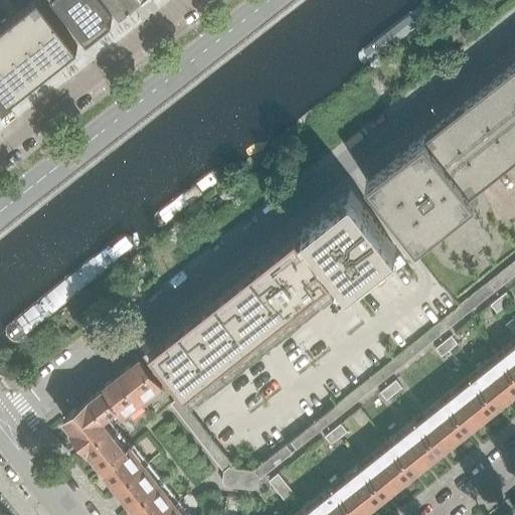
[(33,0),(23,8),(62,58),(76,47),(38,0),(33,0)]
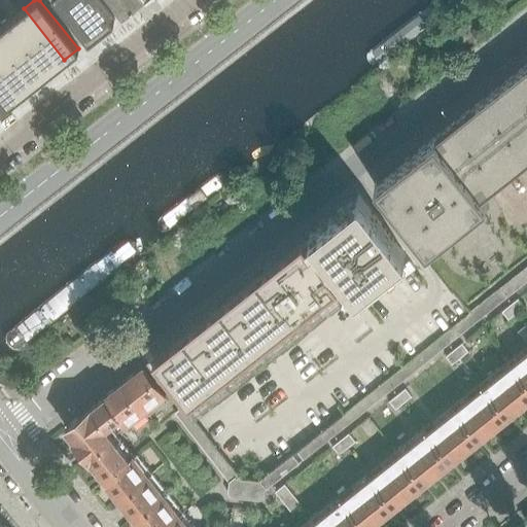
[(56,0),(86,39),(88,40),(88,39),(89,40),(113,21),(112,20),(113,20),(112,19),(108,13),(114,8),(108,0),(56,0)]
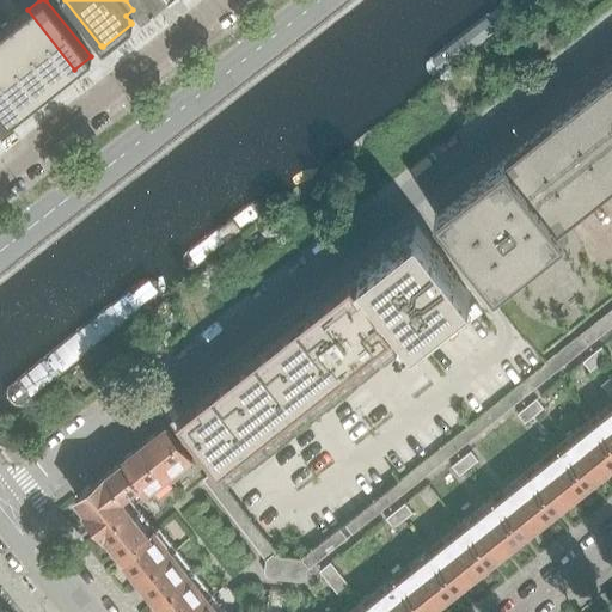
[(126,0),(133,10),(140,19),(164,0),(126,0)]
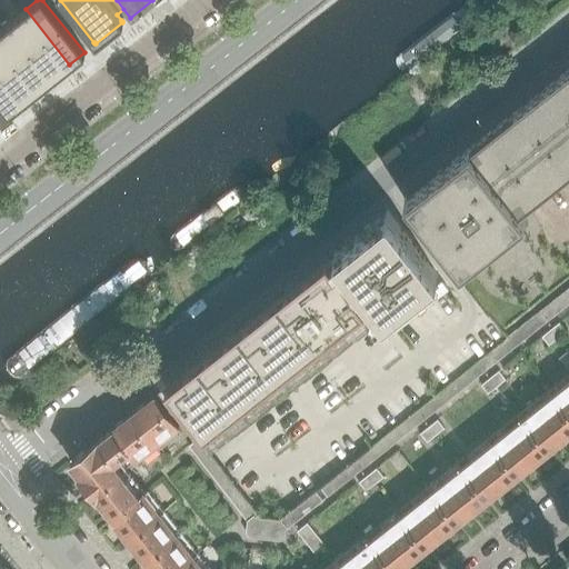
[(465,5),(391,60),(402,75),(476,19),(465,5)]
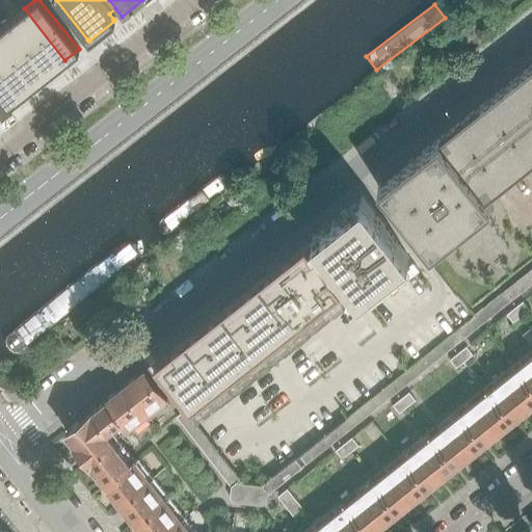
[(24,8),(9,20),(50,72),(64,60),(24,8)]
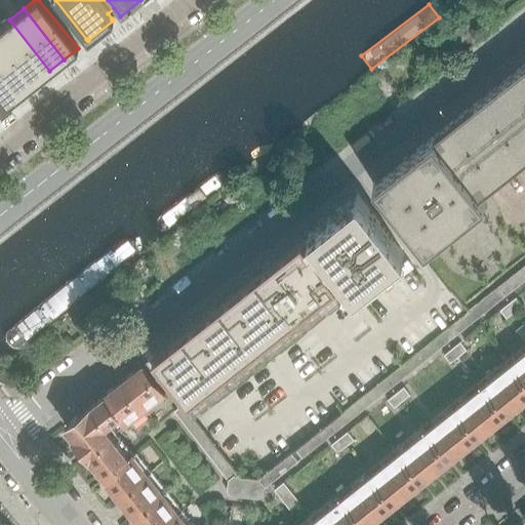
[(9,19),(0,27),(0,35),(36,82),(49,71),(9,19)]
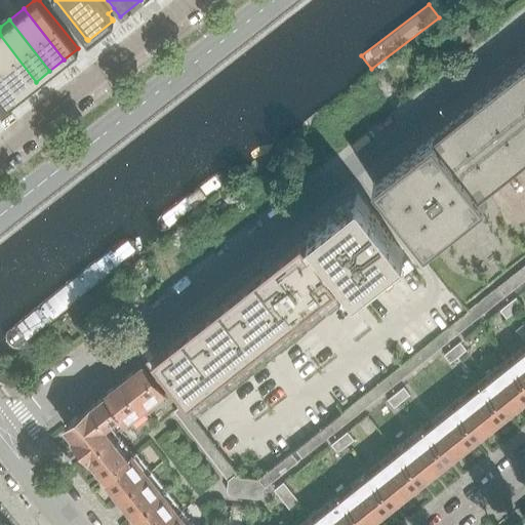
[(0,35),(0,65),(22,92),(36,82),(0,35)]
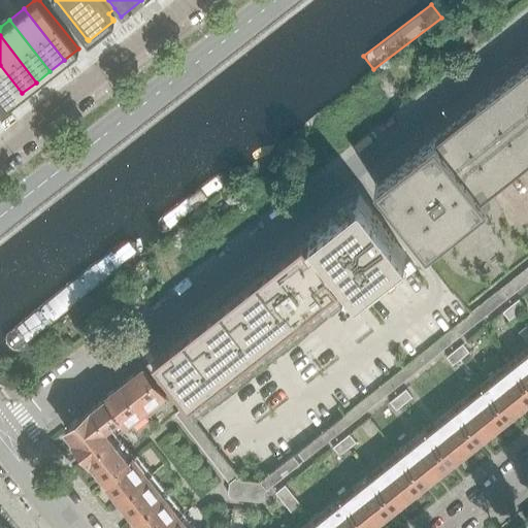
[(527,62),(375,184),(428,250),(488,202),(483,194),(527,158),(527,62)]
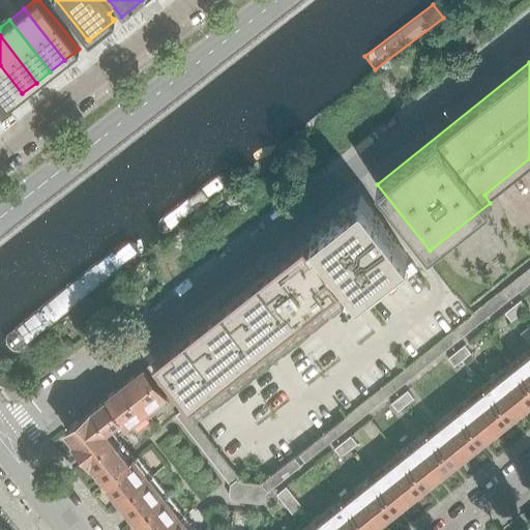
[(0,65),(0,95),(7,105),(22,94),(22,93),(0,65)]
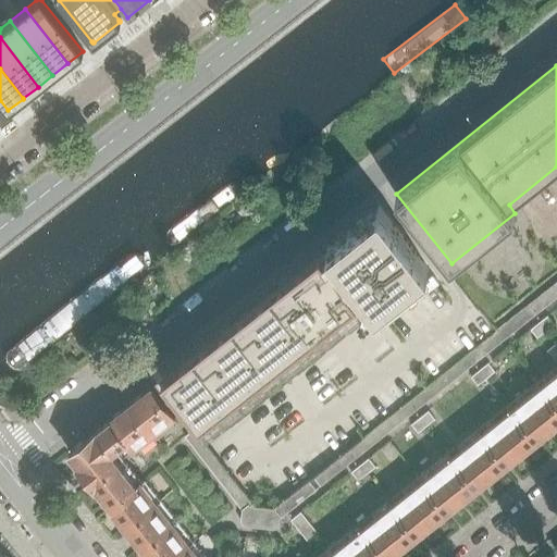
[(232,178),(159,235),(171,249),(244,193),(232,178)]
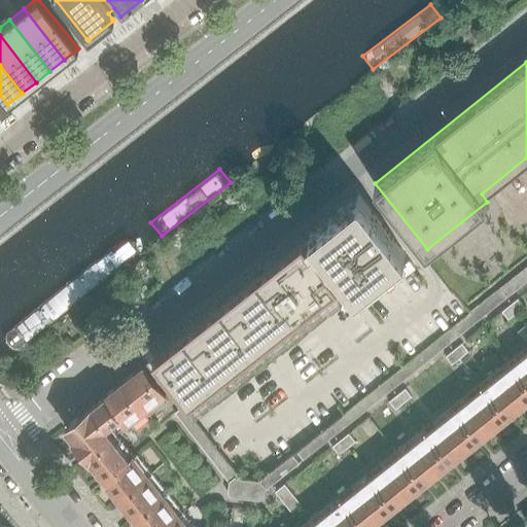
[(358,197),(309,235),(310,237),(303,242),(302,240),(152,357),(187,401),(338,285),(327,273),(334,268),(354,293),(405,255),(358,197)]
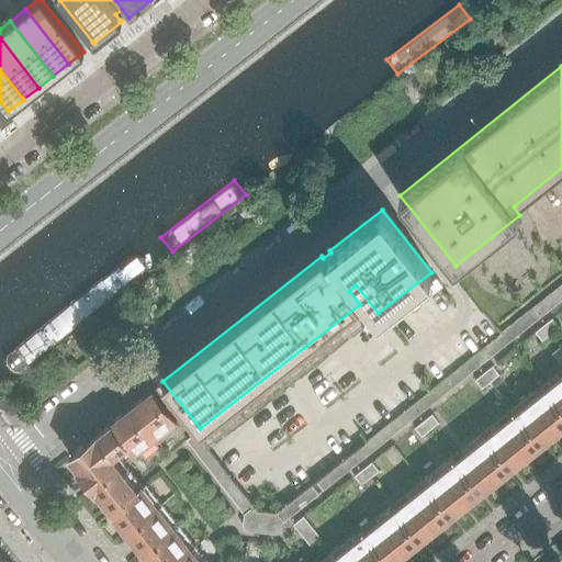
[(134,254),(2,360),(15,379),(148,271),(134,254)]
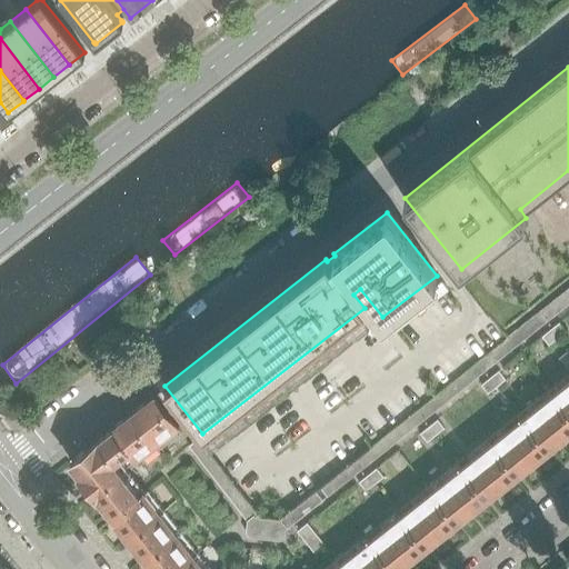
[(568,293),(566,289),(558,296),(566,306),(568,303),(568,293)]
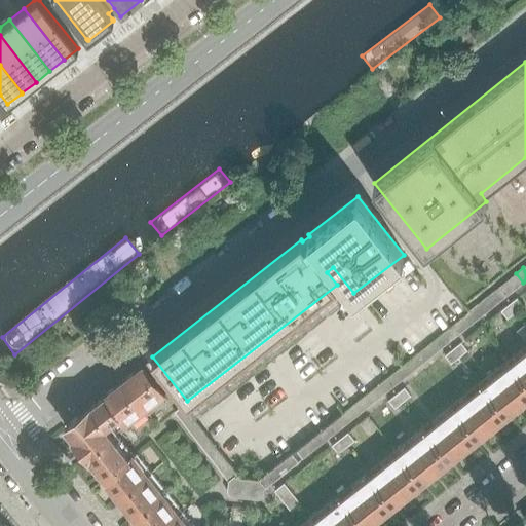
[(516,273),(509,278),(517,289),(523,283),(516,273)]
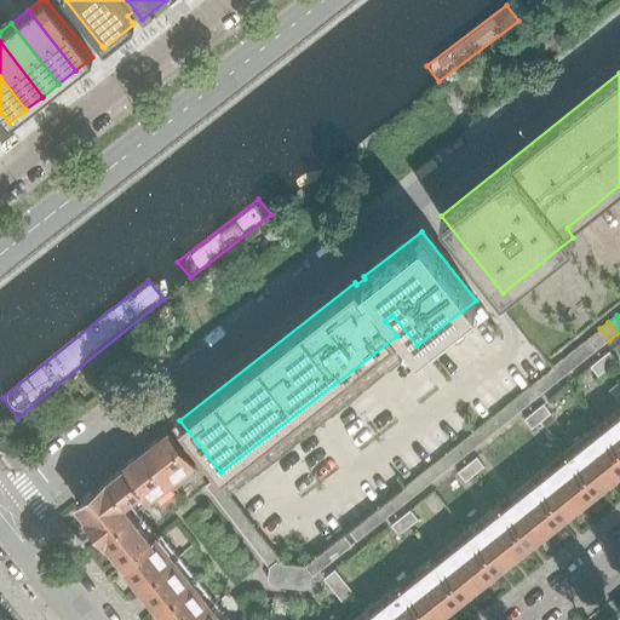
[(600,328),(591,336),(601,346),(609,340),(600,328)]
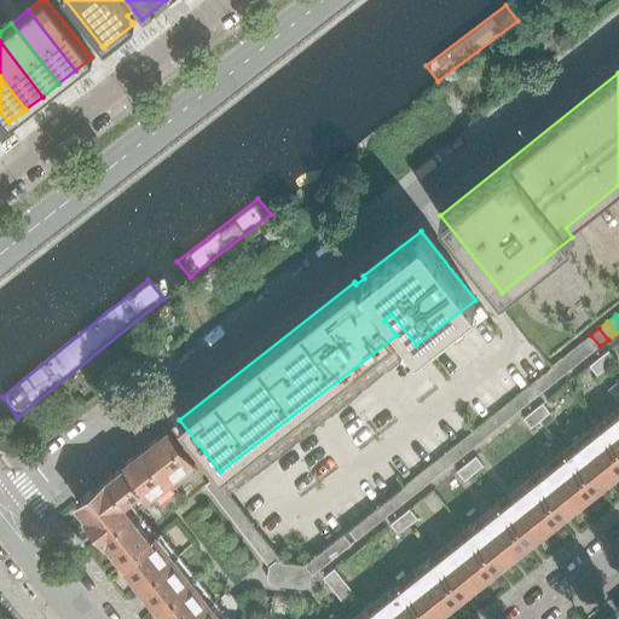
[(590,335),(583,341),(591,352),(600,346),(590,335)]
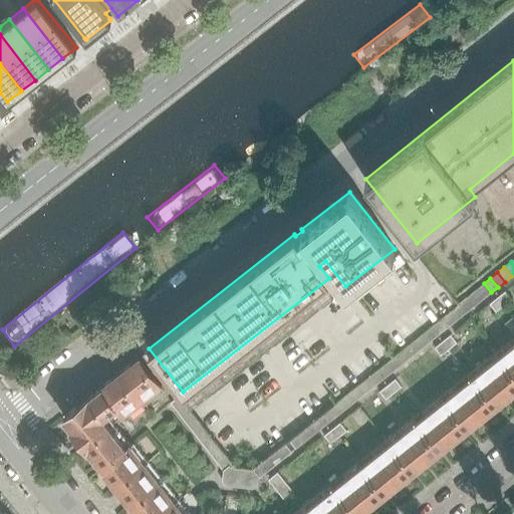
[(484,283),(477,289),(484,298),(491,292),(484,283)]
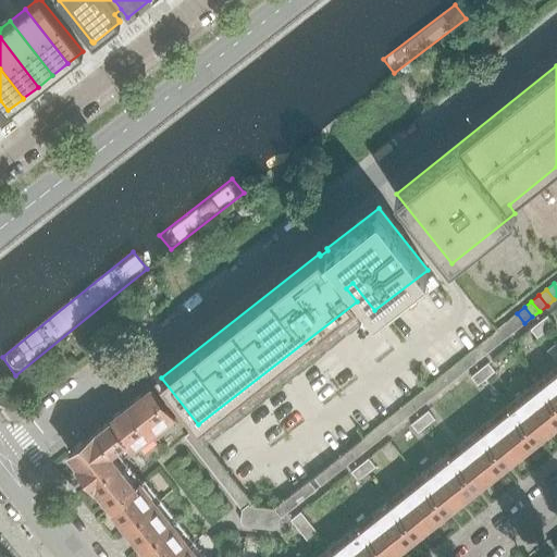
[(517,313),(509,319),(517,329),(524,323),(517,313)]
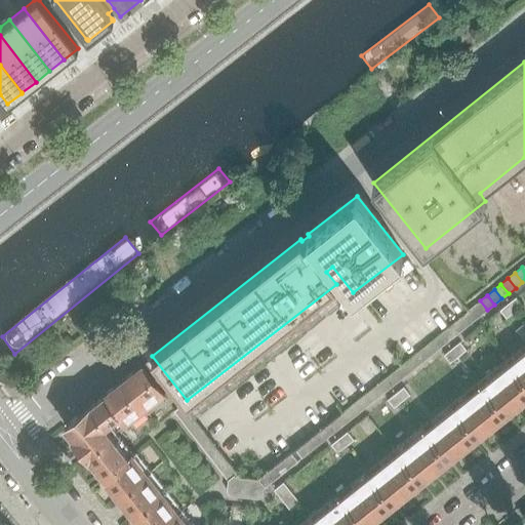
[(521,306),(515,297),(507,305),(513,312),(521,306)]
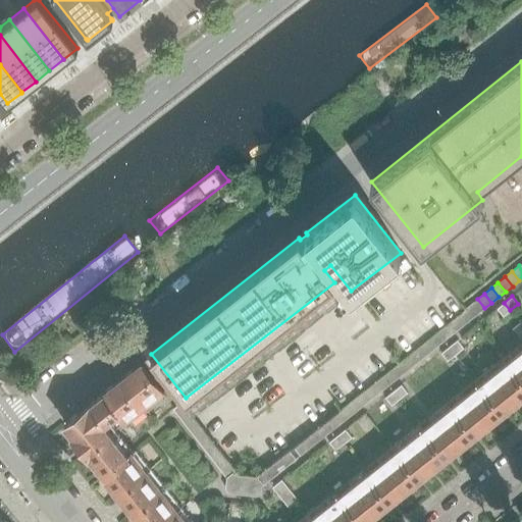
[(477,299),(470,304),(478,314),(484,308),(477,299)]
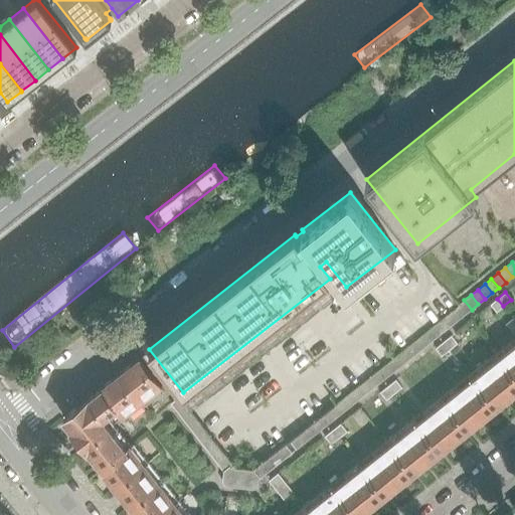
[(495,312),(503,306),(497,299),(489,305),(495,312)]
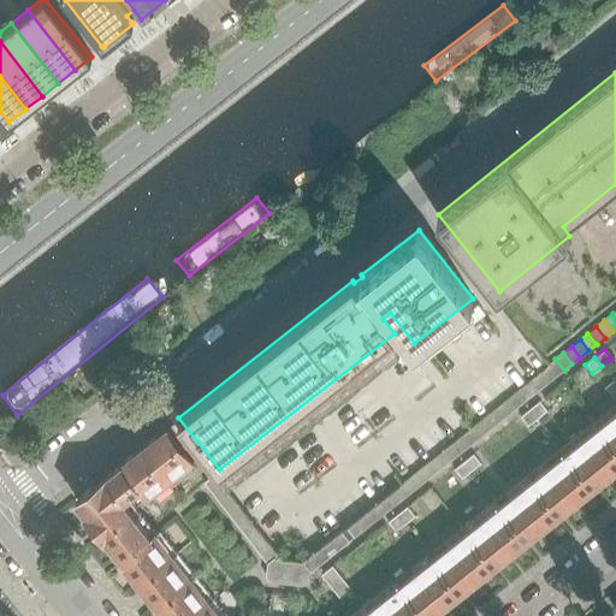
[(555,359),(546,366),(548,367),(556,377),(564,371),(555,359)]
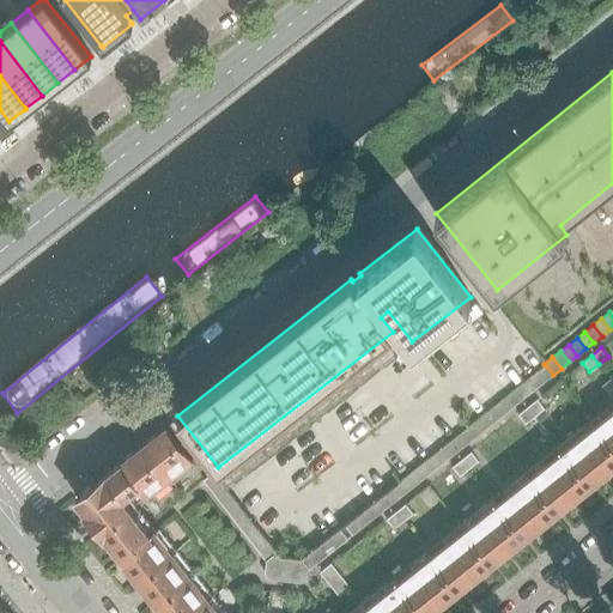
[(545,365),(535,372),(544,382),(553,375),(545,365)]
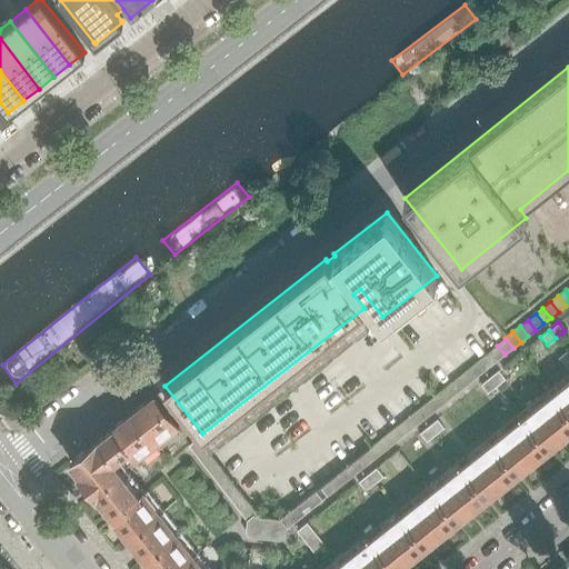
[(497,346),(488,353),(496,362),(505,355),(497,346)]
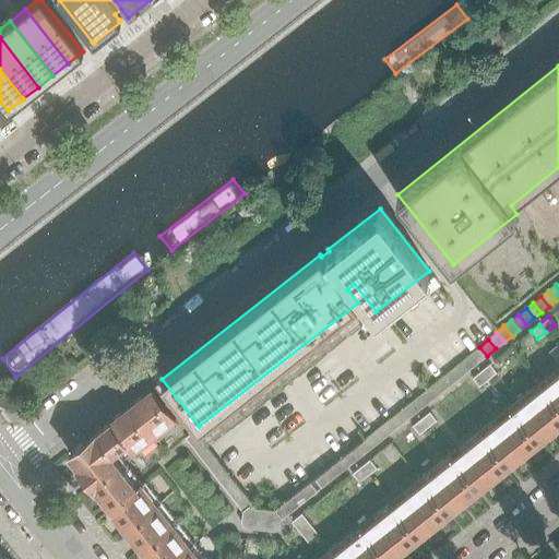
[(479,347),(471,354),(478,363),(487,356),(479,347)]
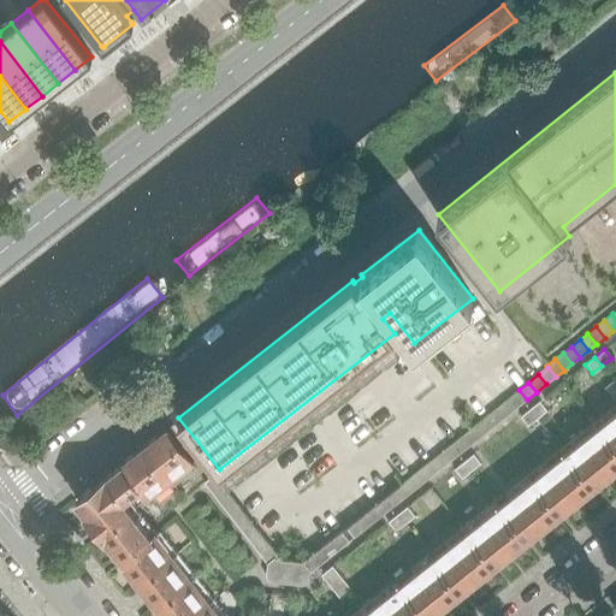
[(519,390),(509,397),(517,407),(527,400),(519,390)]
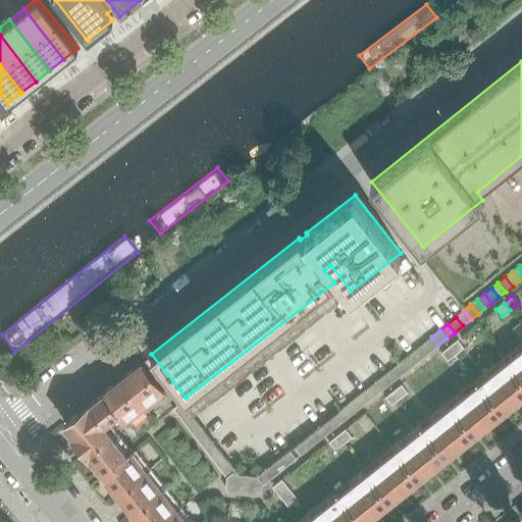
[(431,336),(423,344),(430,352),(438,345),(431,336)]
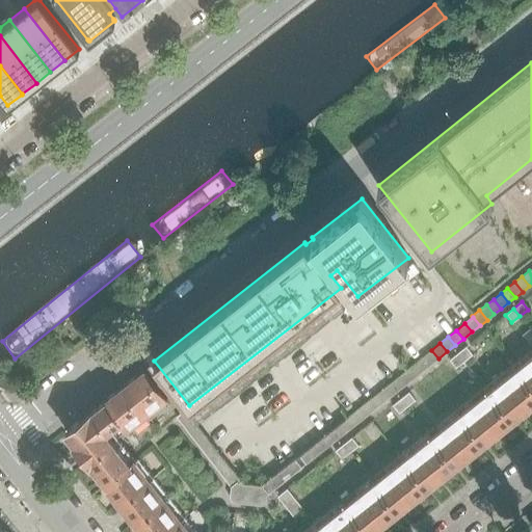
[(472,355),(464,347),(457,353),(463,362),(472,355)]
